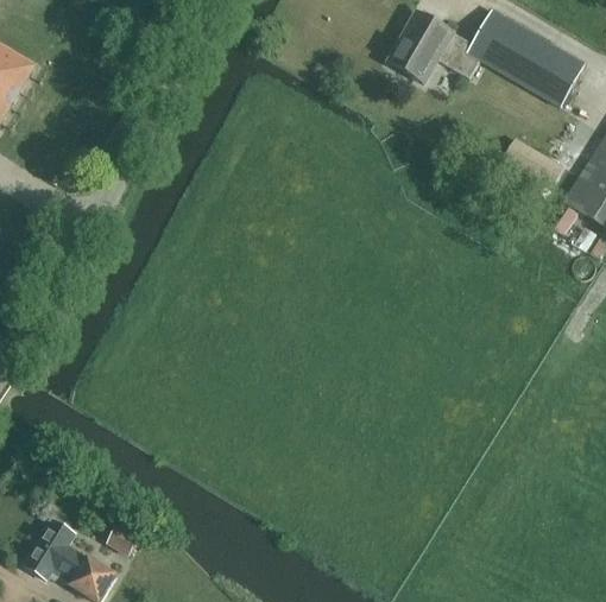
[(424,82),(437,59),(467,77),(478,59),(559,107),(584,63),(490,7),(471,42),(414,10),(386,59),(424,82)]
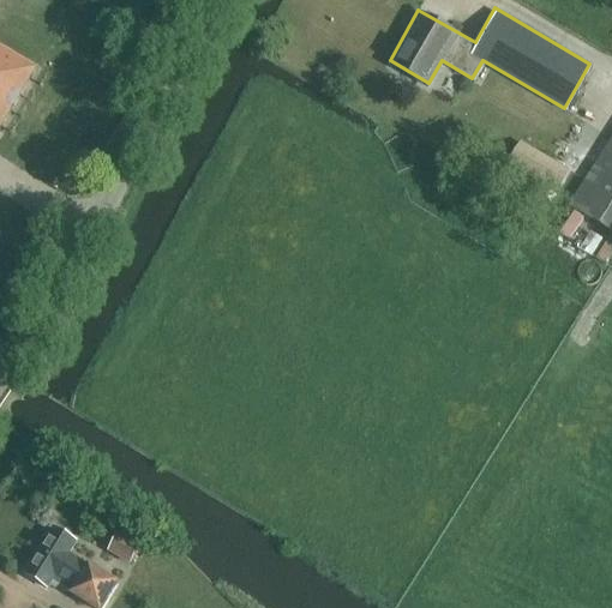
[(0,122),(36,64),(0,42),(0,122)]
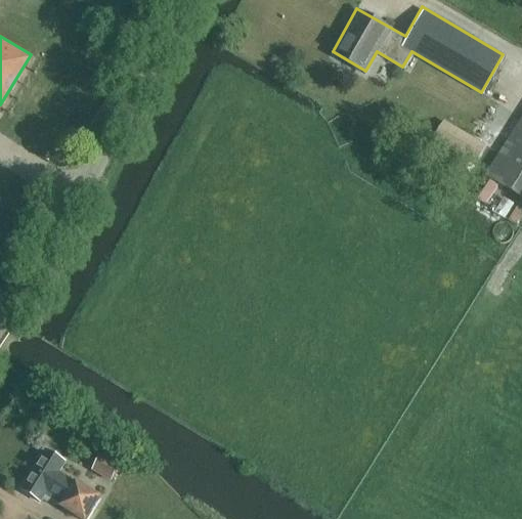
[(521,198),(521,111),(483,173),(521,198)]
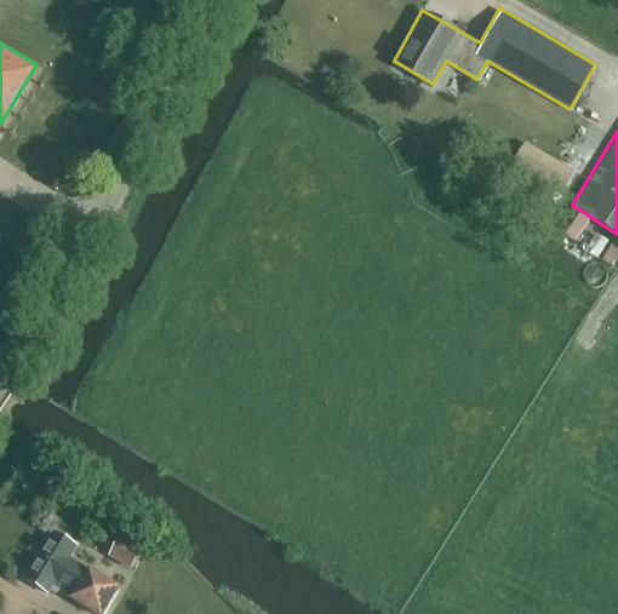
[(561,191),(573,170),(524,139),(511,161),(561,191)]
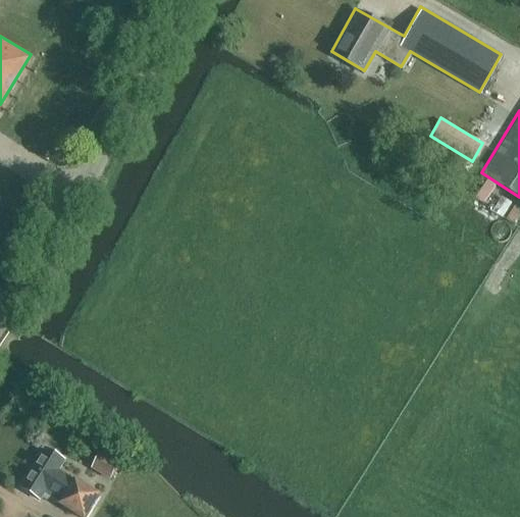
[(45,447),(20,486),(41,498),(44,493),(60,502),(60,503),(84,516),(99,494),(74,478),(58,469),(64,459),(45,447)]
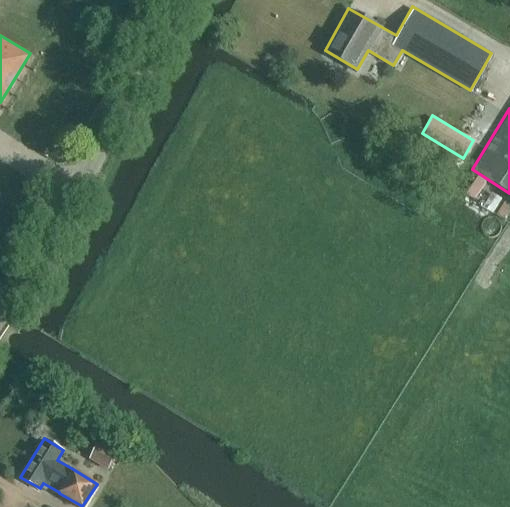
[(109,467),(117,453),(100,442),(92,456),(109,467)]
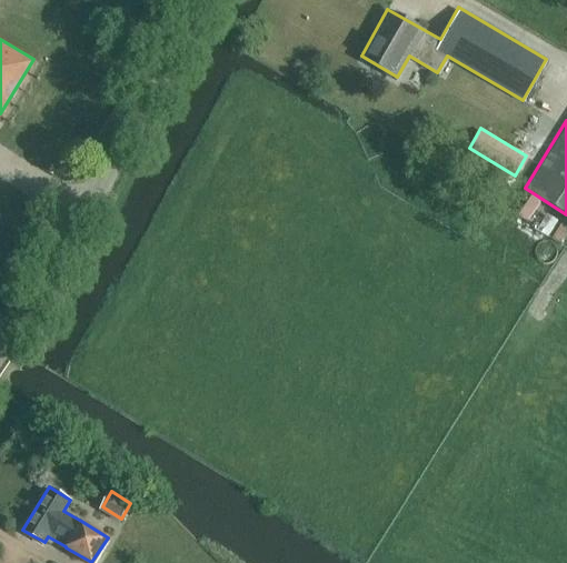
All buildings are outlined.
